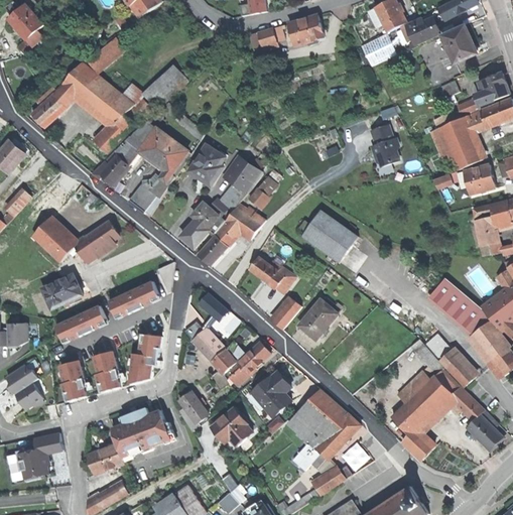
[(160,2),(159,0),(136,0),(132,3),(141,16),(160,2)]
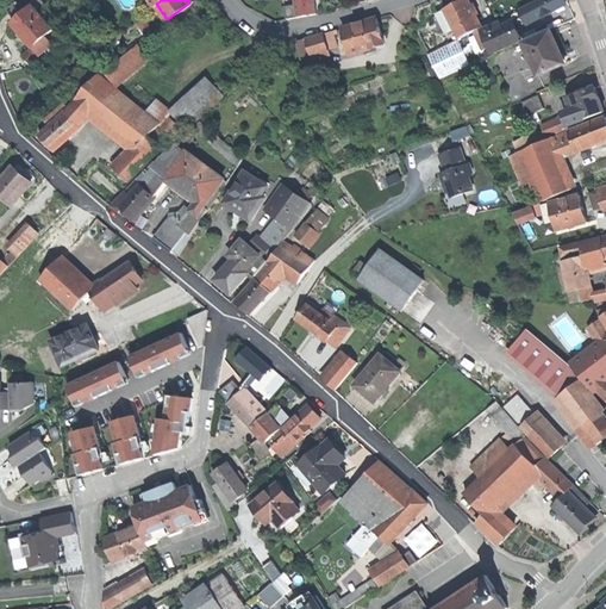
[(293,0),(297,17),(313,14),(310,0),(293,0)]
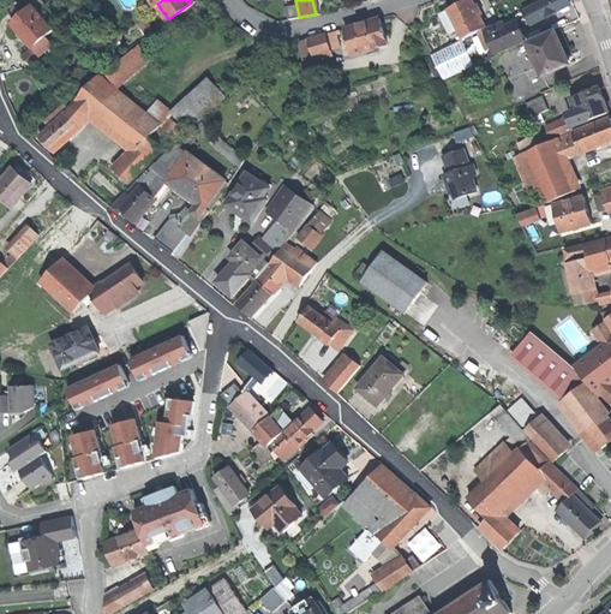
[(461,39),(483,27),(469,0),(465,0),(456,5),(445,10),(450,18),(461,39)]
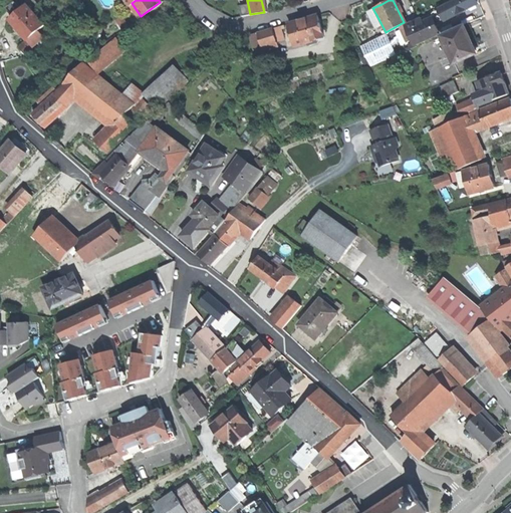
[(434,3),(432,0),(407,0),(415,16),(436,6),(434,3)]
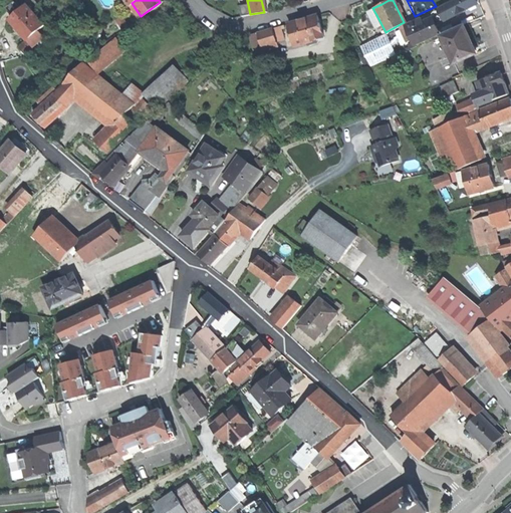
[(450,13),(450,15),(475,2),(474,0),(450,0),(444,3),(450,13)]
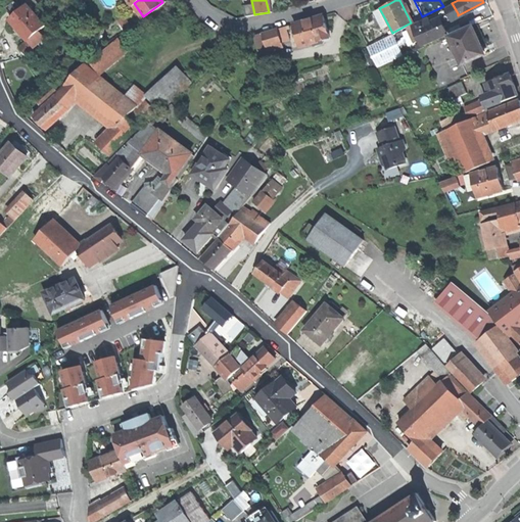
[(25,3),(7,18),(16,30),(26,40),(37,30),(43,25),(25,3)]
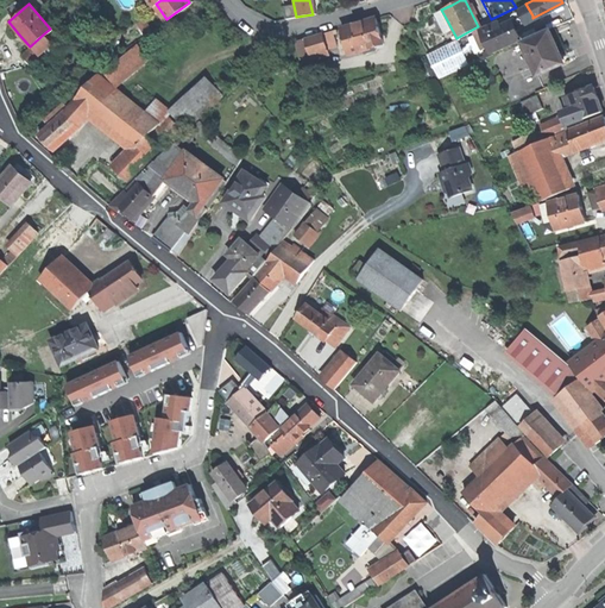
[(162,23),(166,19),(156,4),(151,7),(162,23)]
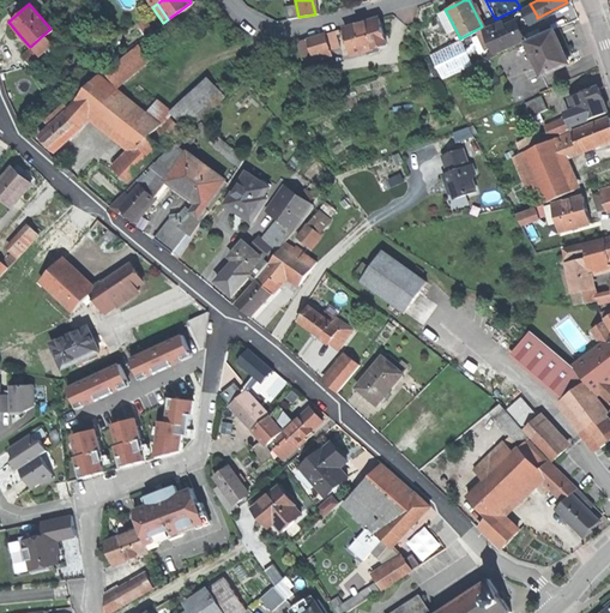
[(531,18),(537,16),(530,4),(520,10),(509,16),(525,19),(526,20),(531,18)]
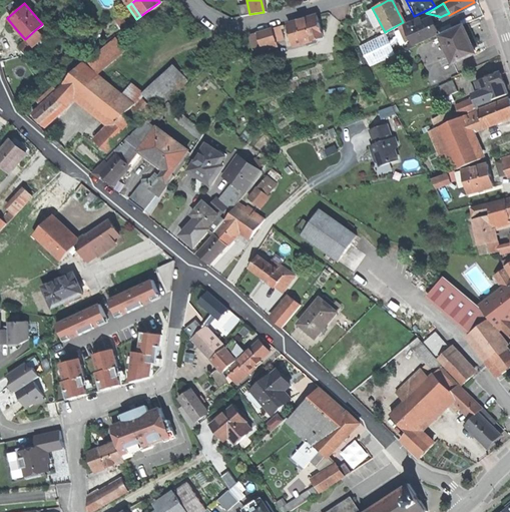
[(370,18),(376,15),(372,8),(366,11),(370,18)]
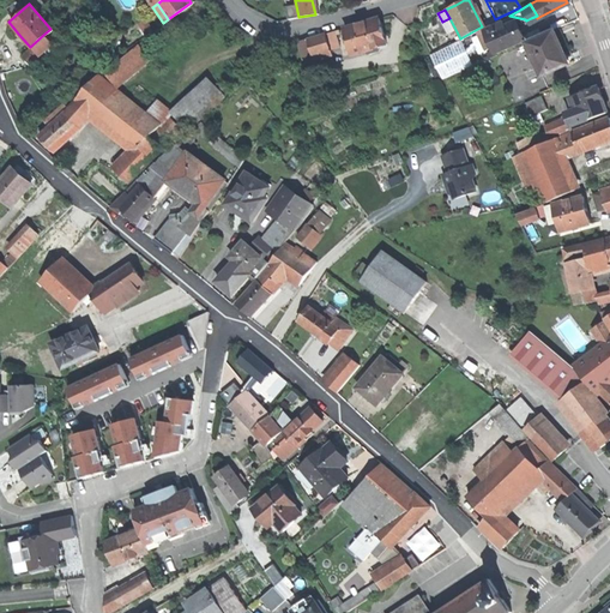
[(357,24),(342,29),(350,54),(364,49),(375,47),(385,43),(376,18),(357,24)]
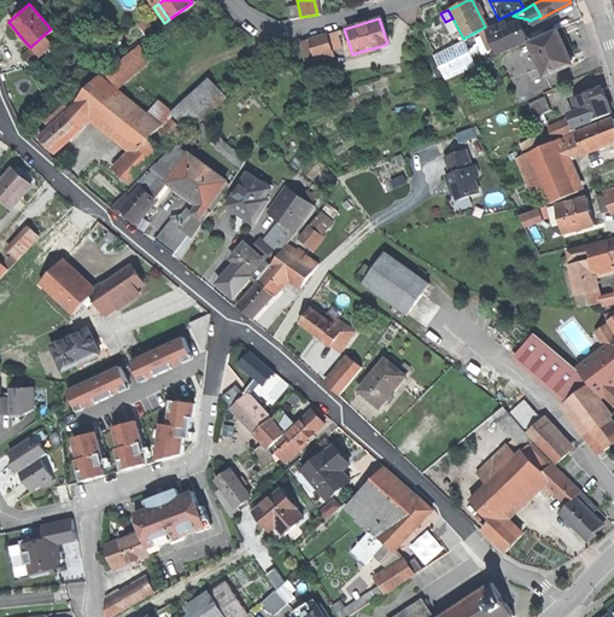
[(484,29),(495,53),(525,39),(520,27),(516,19),(497,28),(495,24),(484,29)]
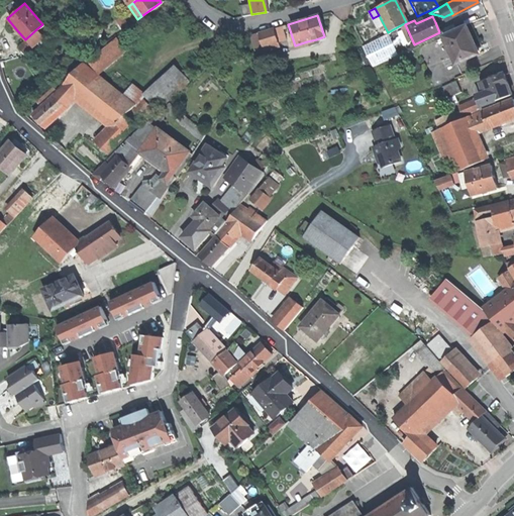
[(453,22),(455,27),(465,23),(461,18),(453,22)]
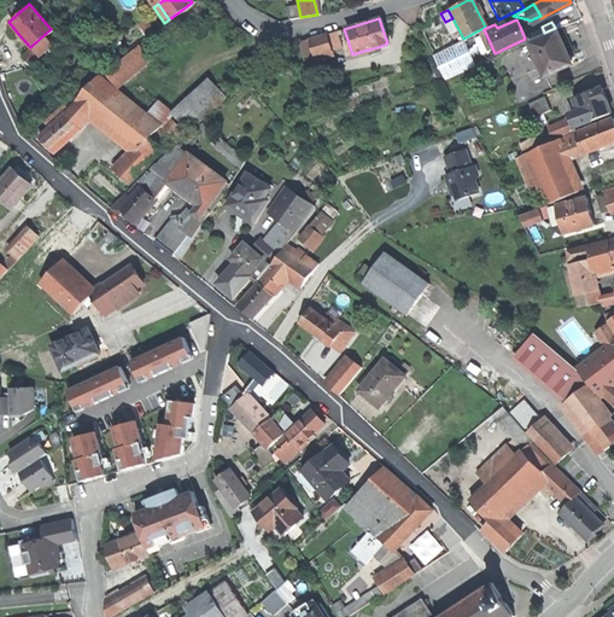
[(527,41),(544,33),(542,27),(528,33),(527,41)]
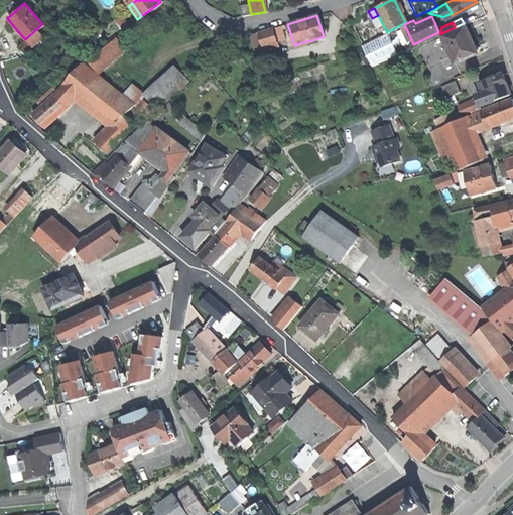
[(443,42),(453,62),(476,52),(470,39),(464,25),(440,35),(443,42)]
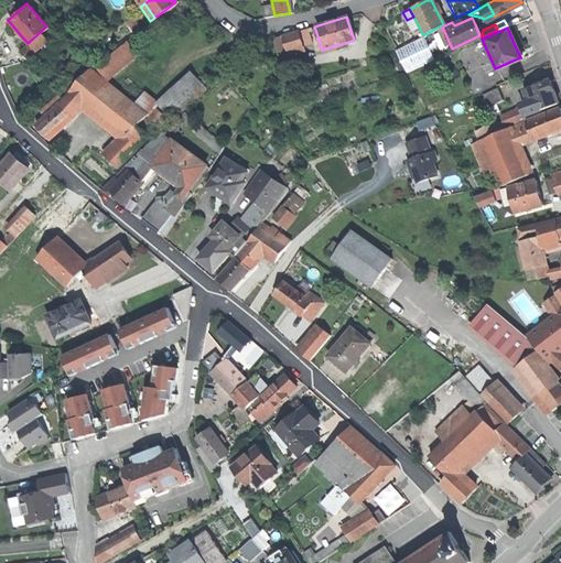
[(281,35),(287,52),(302,47),(298,31),(281,35)]
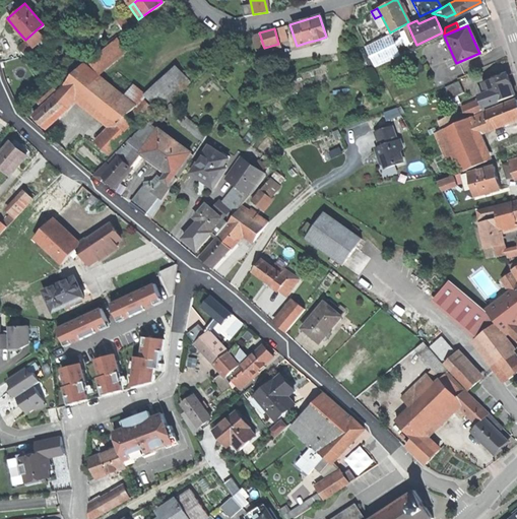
[(43,37),(37,29),(25,40),(31,47),(43,37)]
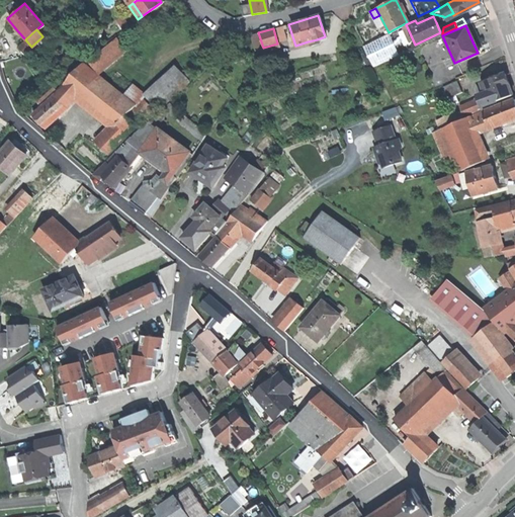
[(255,51),(263,48),(258,32),(250,35),(255,51)]
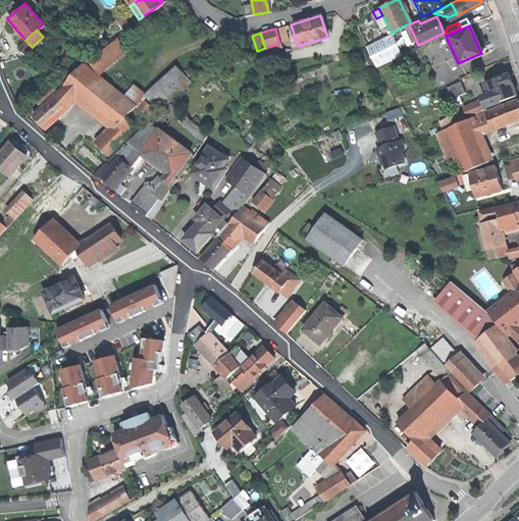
[(375,63),(402,55),(396,33),(368,41),(375,63)]
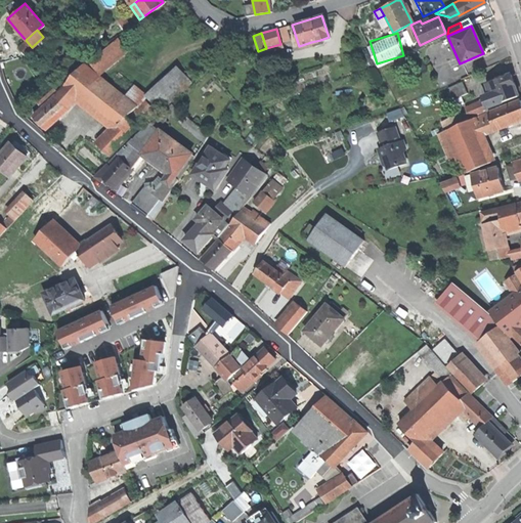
[(117,37),(83,63),(96,75),(127,49),(117,37)]
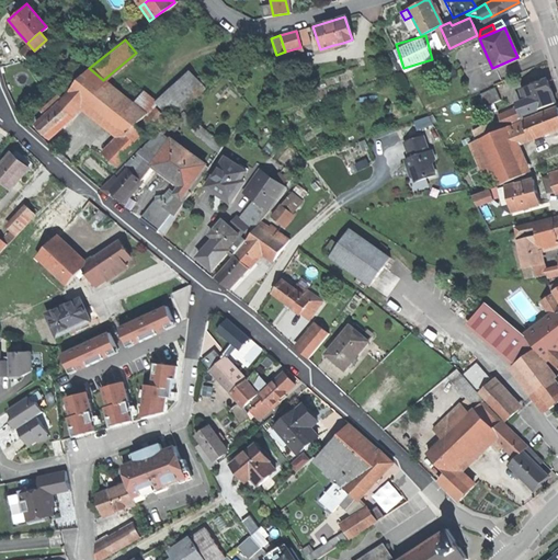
[(245,58),(247,65),(257,63),(254,56),(245,58)]
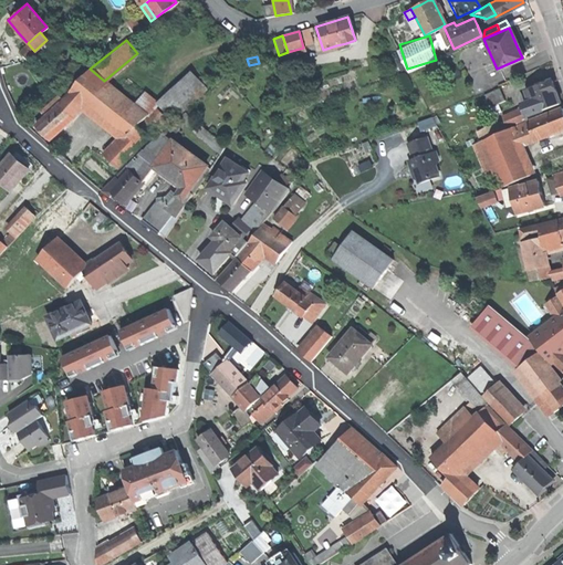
[(90,69),(64,96),(59,102),(72,116),(83,103),(125,135),(136,124),(146,114),(104,81),(90,69)]
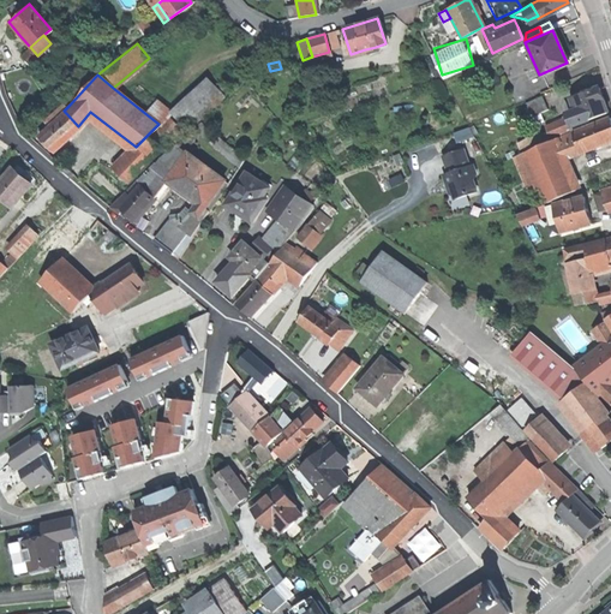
[(169,111),(186,130),(223,96),(207,77),(169,111)]
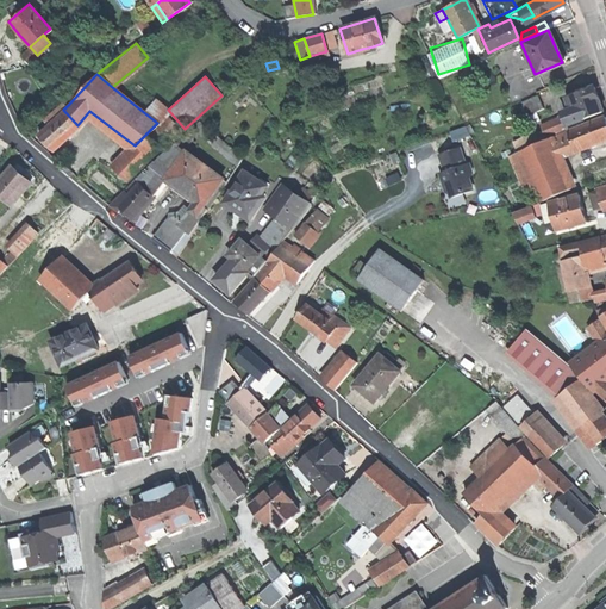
[(572,106),(576,119),(601,110),(597,97),(592,85),(567,94),(572,106)]
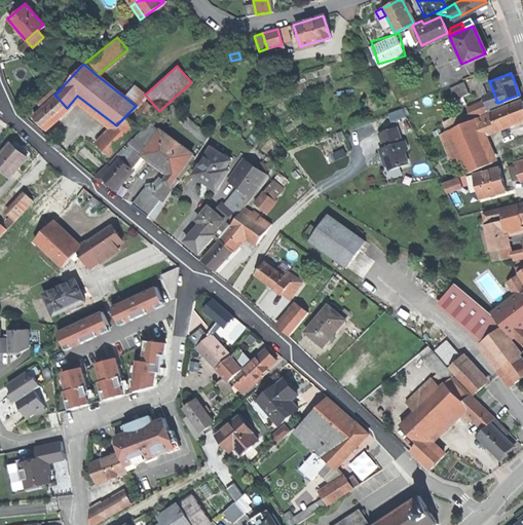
[(448,87),(453,99),(468,92),(462,81),(448,87)]
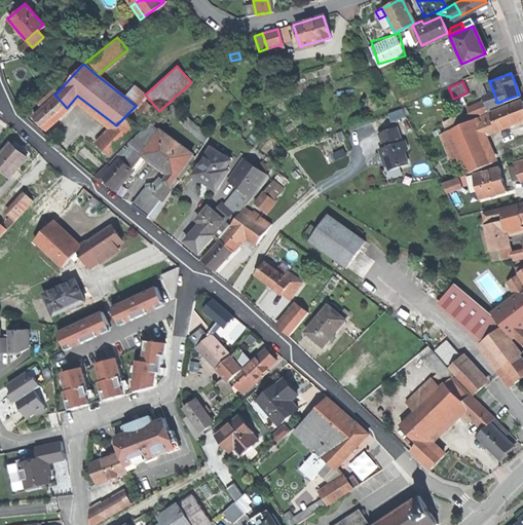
[(39,122),(44,128),(67,108),(54,95),(60,89),(55,84),(37,102),(41,107),(32,115),(39,122)]
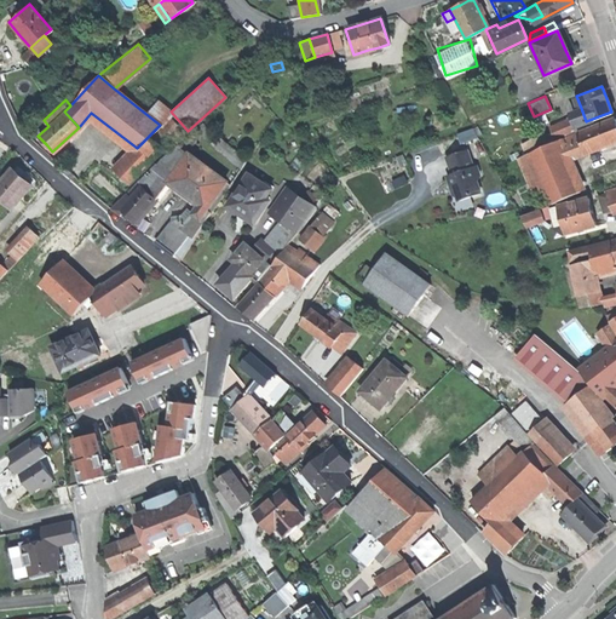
[(577,125),(586,121),(581,108),(570,113),(571,116),(565,119),(570,132),(579,129),(577,125)]
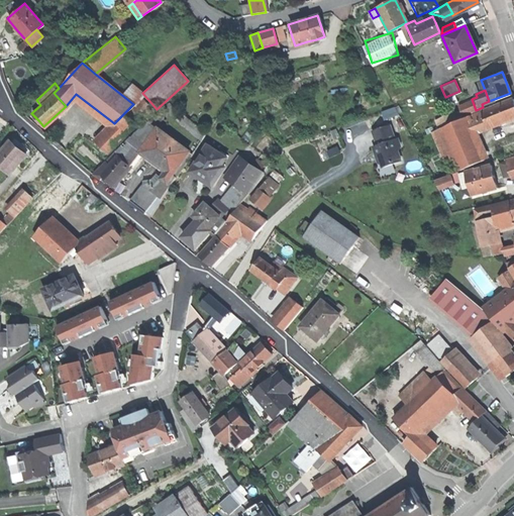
[(460,116),(476,110),(472,99),(456,105),(460,116)]
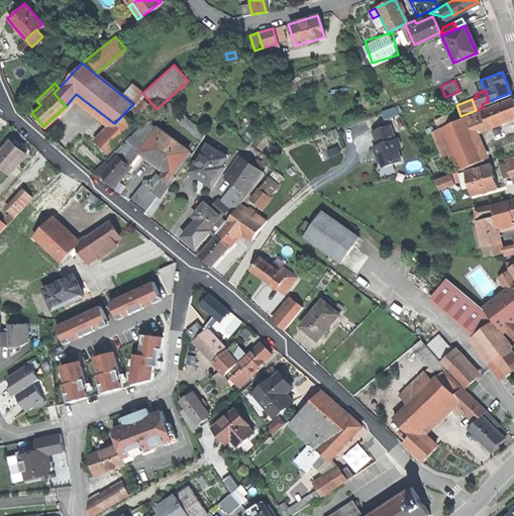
[(480,110),(487,127),(513,116),(513,105),(511,99),(480,110)]
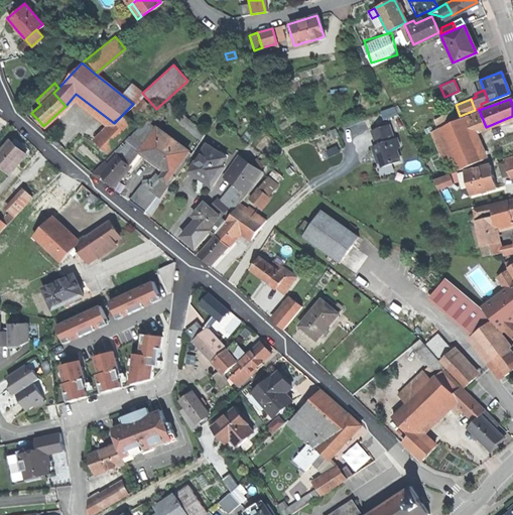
[(141,101),(127,116),(134,122),(137,125),(151,109),(141,101)]
